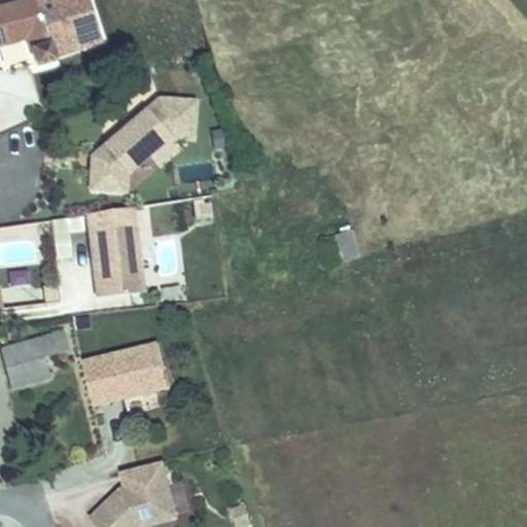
[(0,0),(0,15),(27,11),(32,10),(30,0),(0,0)]
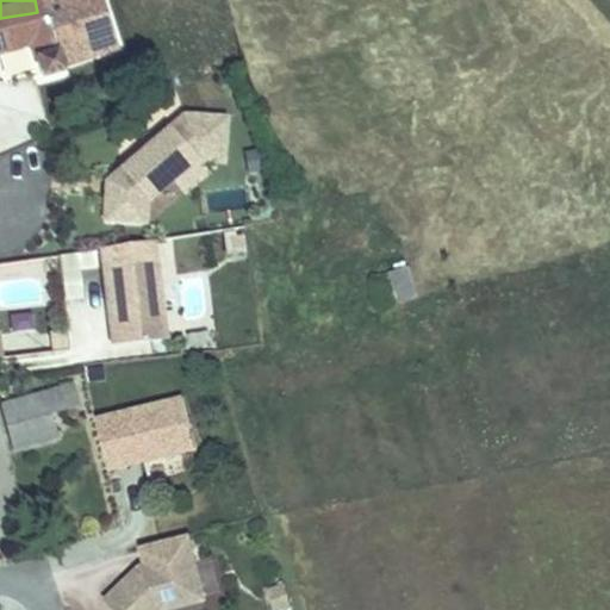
[(27,70),(31,91),(53,87),(50,74),(100,61),(88,0),(37,12),(31,13),(41,68),(27,70)]
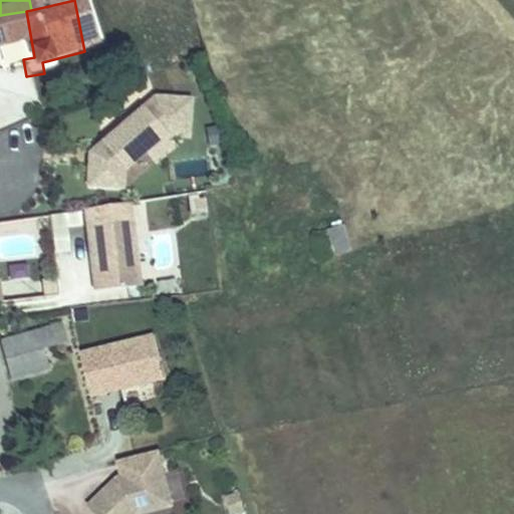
[(0,15),(0,55),(21,51),(23,59),(34,57),(26,11),(0,15)]
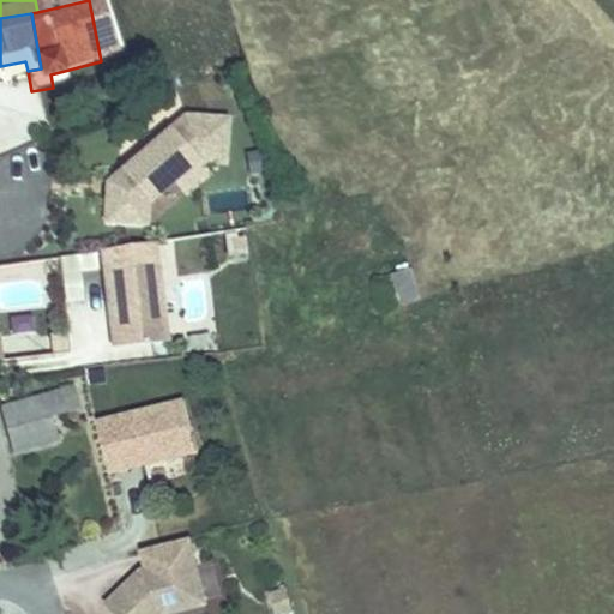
[(211,167),(229,168),(232,116),(174,113),(173,146),(109,143),(106,227),(151,229),(154,192),(210,196),(211,167)]
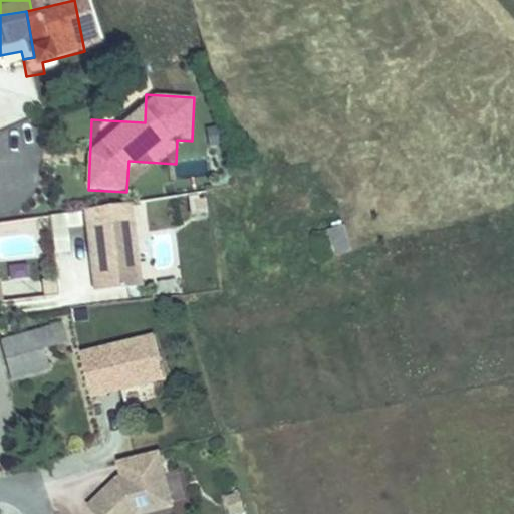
[(139,287),(124,205),(80,212),(93,293),(139,287)]
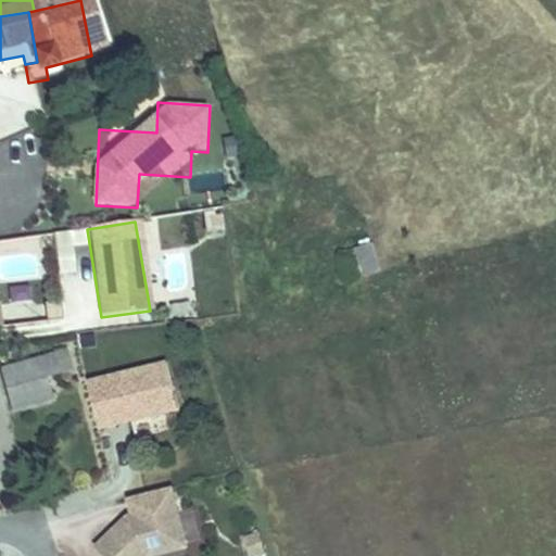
[(353,248),(362,278),(380,273),(371,242),(353,248)]
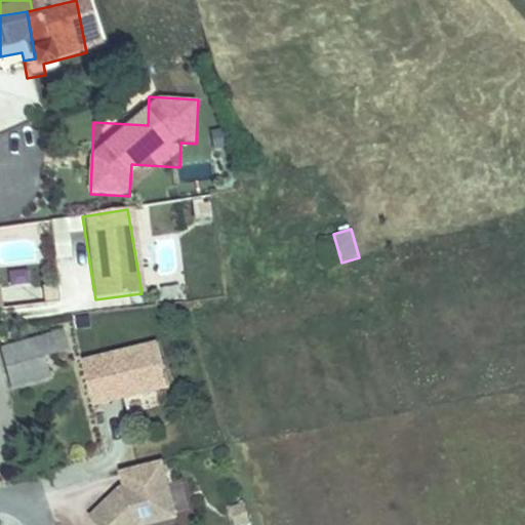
[(64,333),(40,341),(47,361),(71,352),(64,333)]
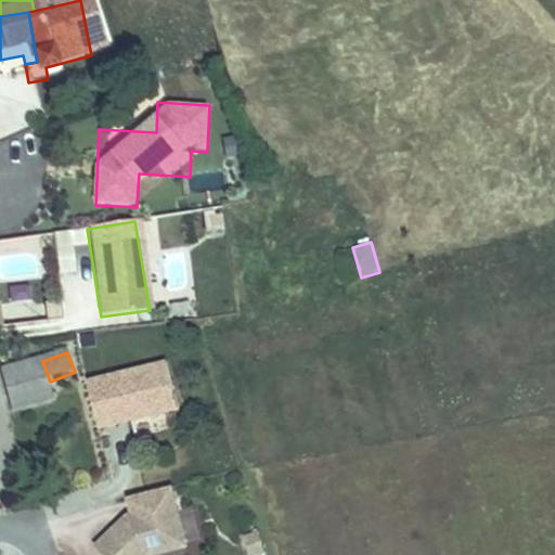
[(152,392),(172,387),(165,360),(87,379),(98,426),(118,421),(117,415),(125,414),(126,420),(156,412),(152,392)]
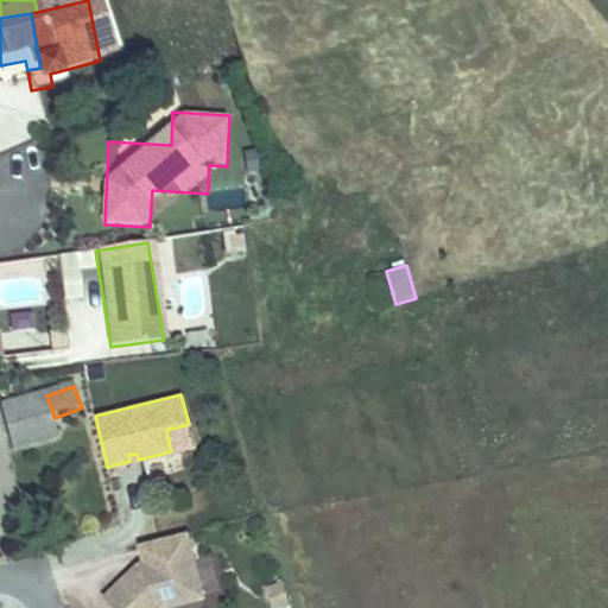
[(46,396),(2,411),(18,456),(63,439),(55,418),(46,396)]
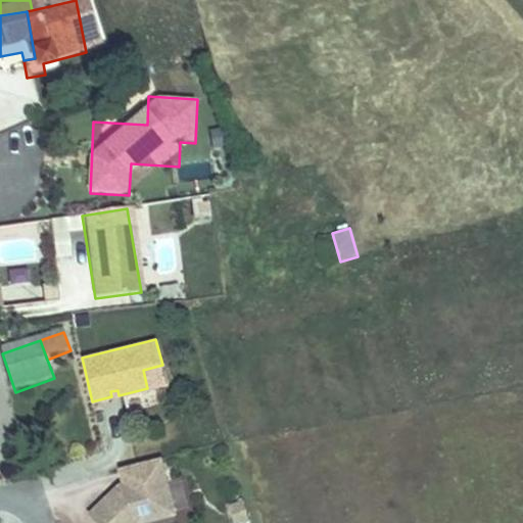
[(167,383),(162,365),(143,370),(147,388),(167,383)]
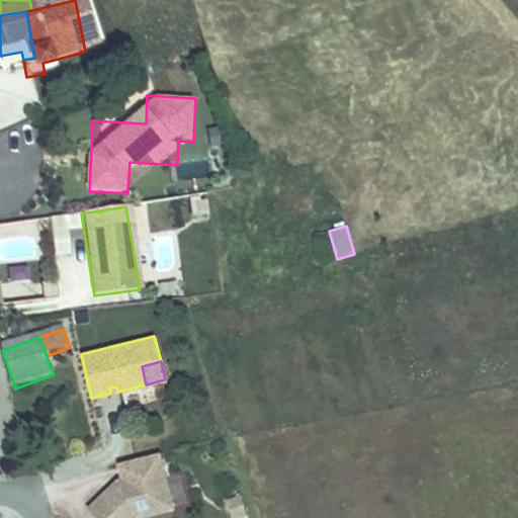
[(130,407),(170,403),(168,390),(128,394),(130,407)]
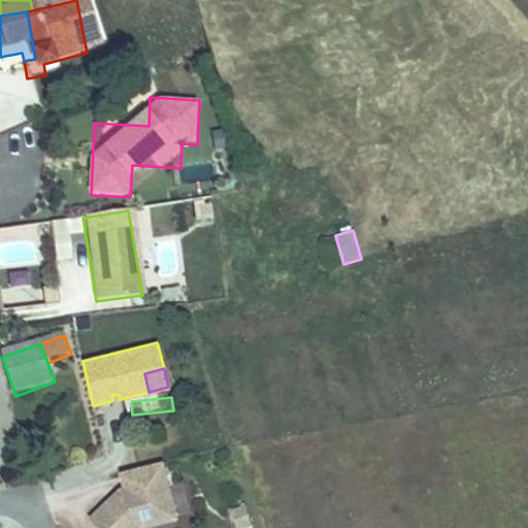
[(153,493),(150,480),(109,490),(113,504),(153,493)]
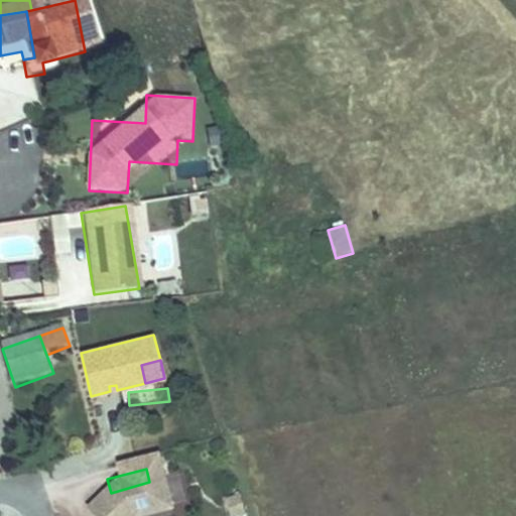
[(158,515),(149,482),(111,493),(106,494),(83,515),(158,515)]
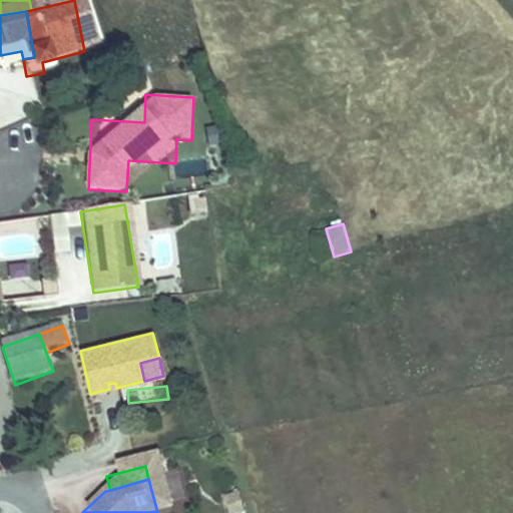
[(227,493),(228,512),(244,512),(242,491),(227,493)]
